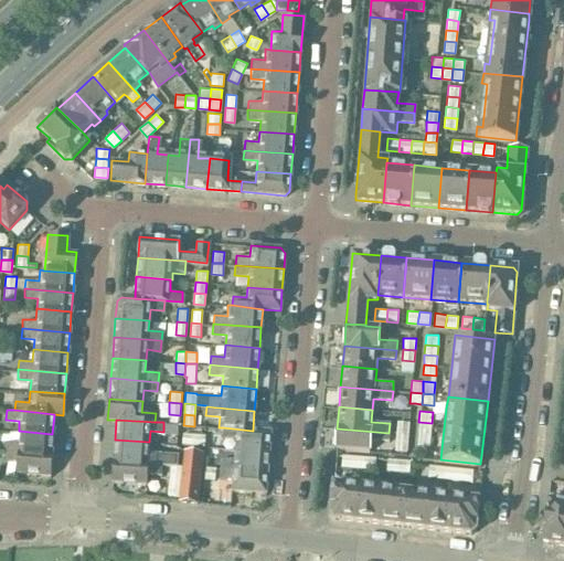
[(410,421),(397,420),(396,431),(408,432),(410,421)]
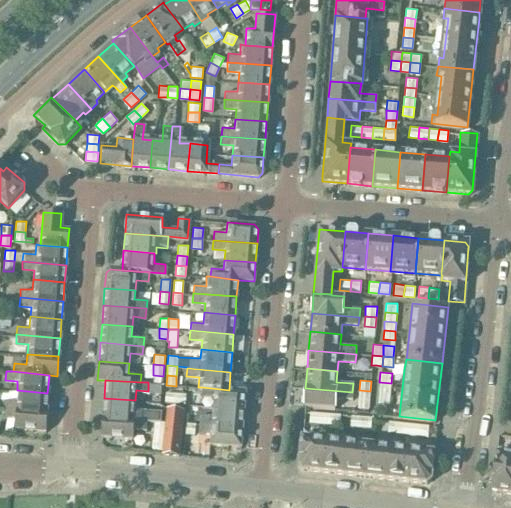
[(379,392),(390,393),(391,383),(379,382),(379,392)]
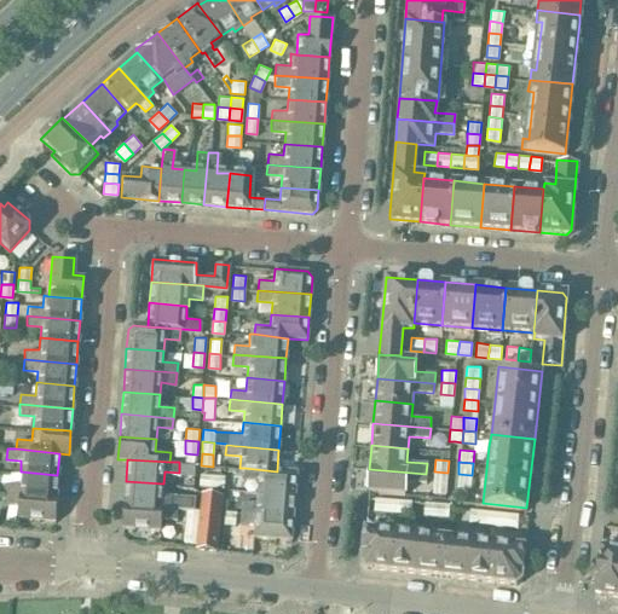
[(296,471),(277,470),(277,471),(244,468),(243,479),(258,480),(258,491),(295,494),(296,471)]
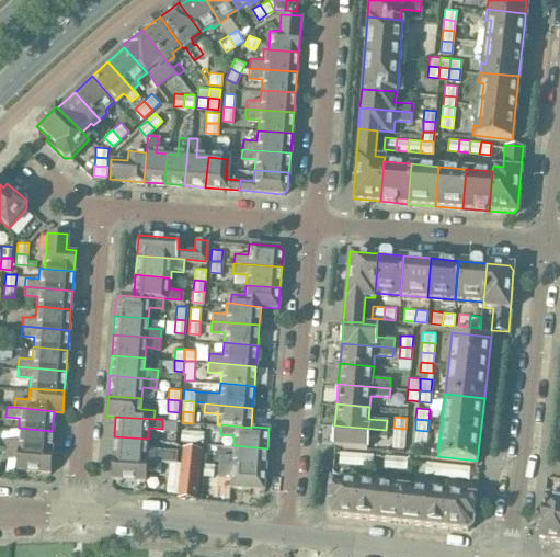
[(334,425),(333,445),(366,447),(367,436),(386,438),(386,430),(334,425)]
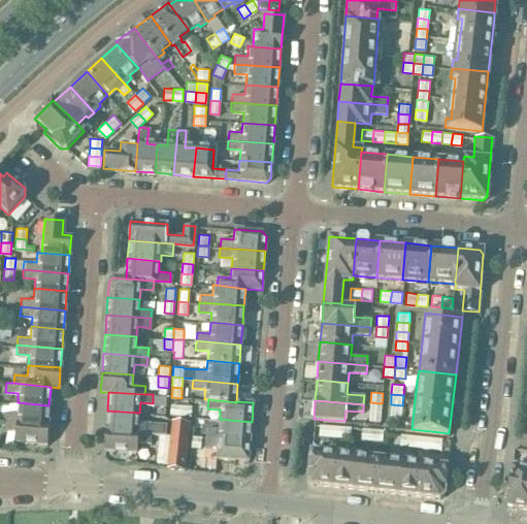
[(47,424),(48,405),(18,402),(17,413),(4,412),(3,421),(47,424)]
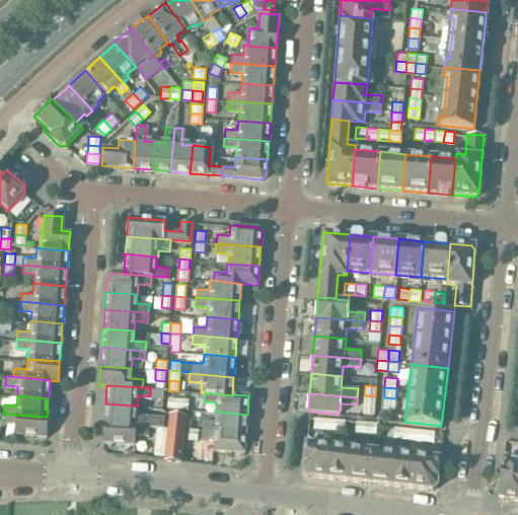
[(167,396),(166,407),(177,408),(178,397),(167,396)]
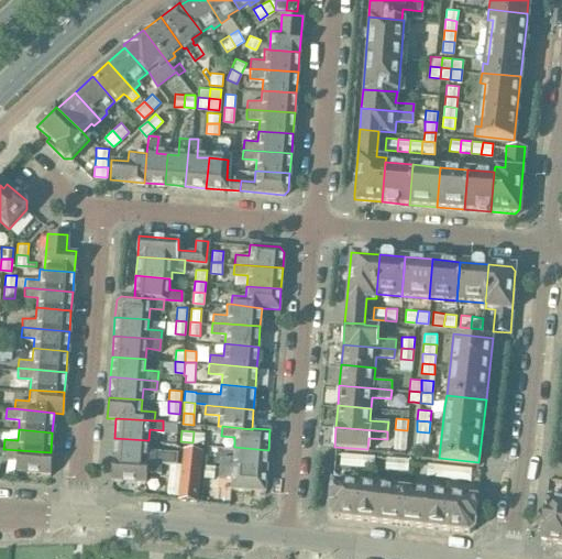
[(204,442),(205,431),(194,431),(193,442),(204,442)]
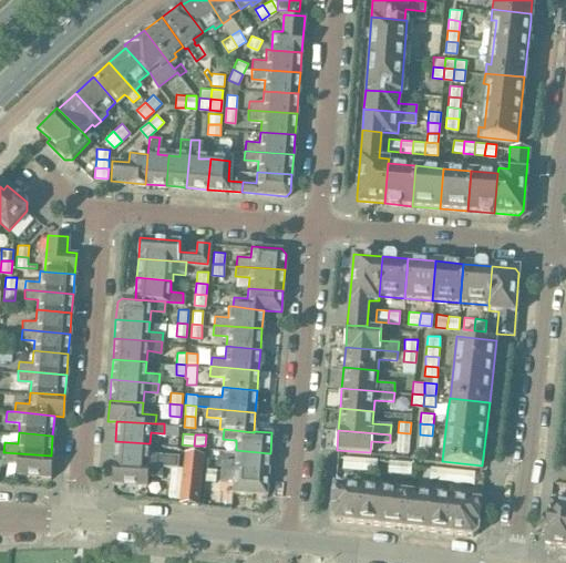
[(419,446),(432,447),(432,436),(420,434),(419,446)]
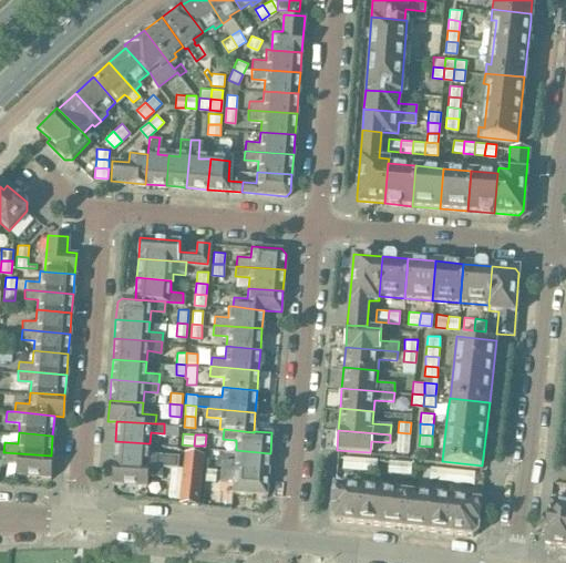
[(115,441),(113,461),(177,466),(178,454),(148,452),(150,443),(115,441)]
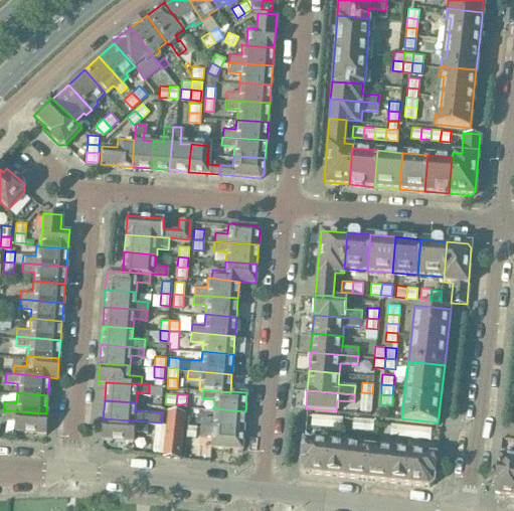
[(243,430),(245,411),(214,408),(213,418),(201,417),(200,427),(243,430)]
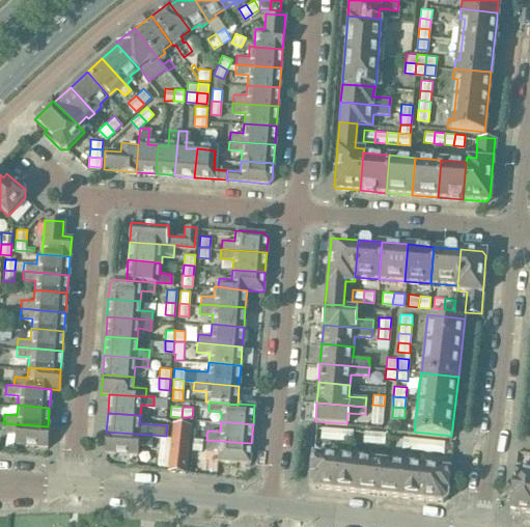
[(168,465),(167,470),(184,471),(189,424),(172,422),(171,437),(170,446),(169,455),(168,465)]
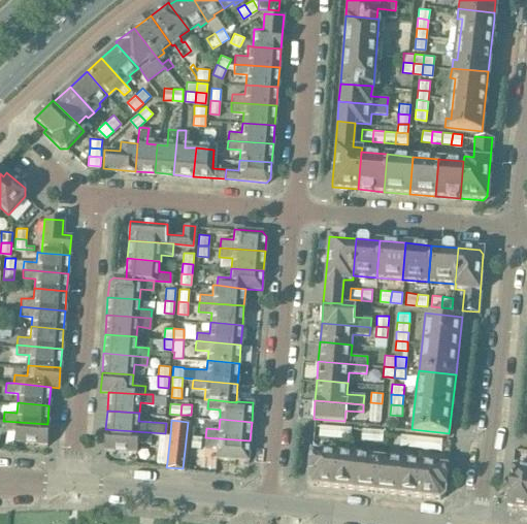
[(45,444),(47,424),(3,421),(2,430),(14,430),(14,441),(45,444)]
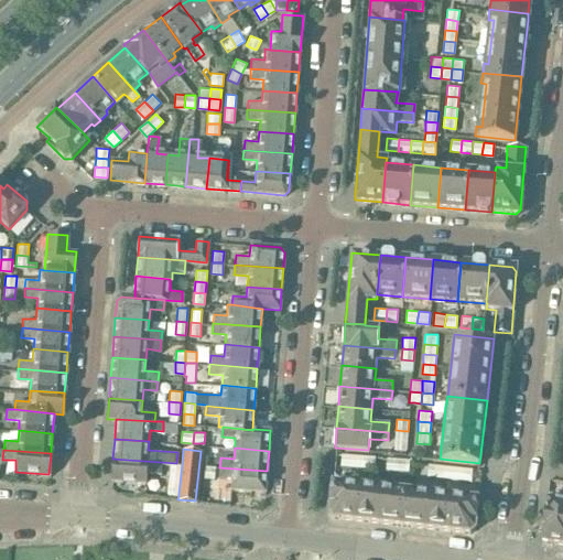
[(342,452),(340,464),(352,465),(353,453),(342,452)]
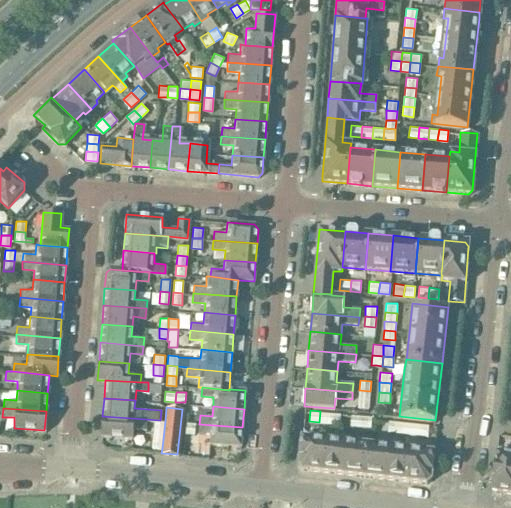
[(320,411),(319,422),(329,423),(330,412),(320,411)]
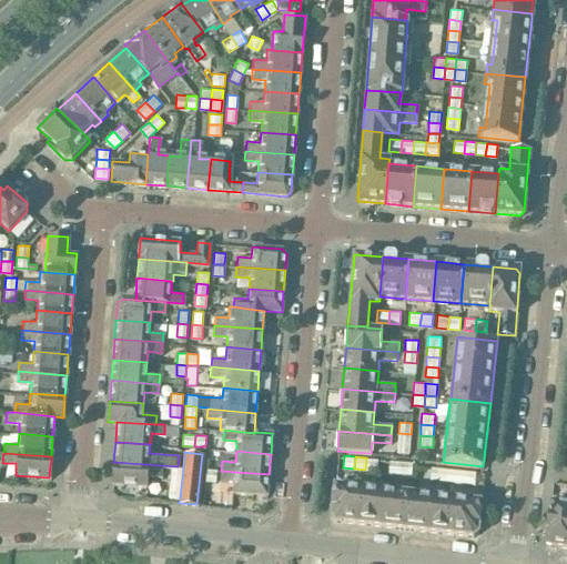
[(376,471),(377,459),(366,457),(365,470),(376,471)]
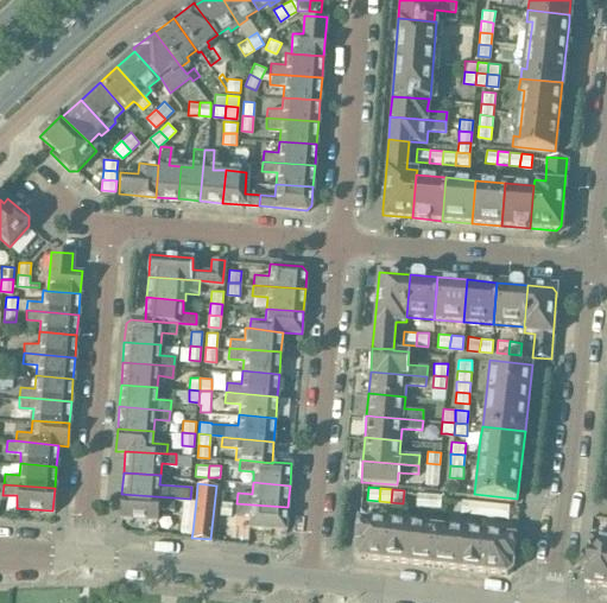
[(417,492),(416,505),(428,506),(429,493),(417,492)]
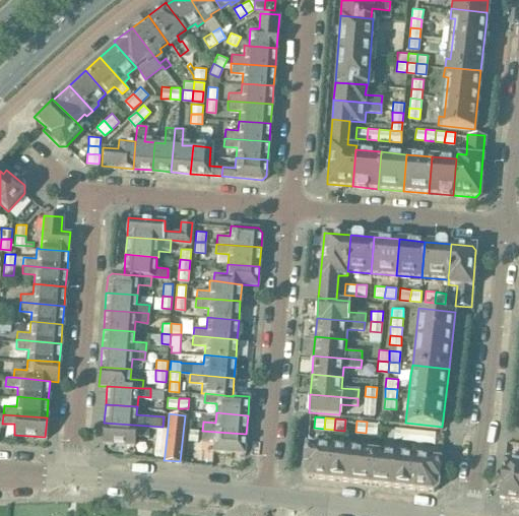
[(377,434),(378,423),(367,422),(366,433),(377,434)]
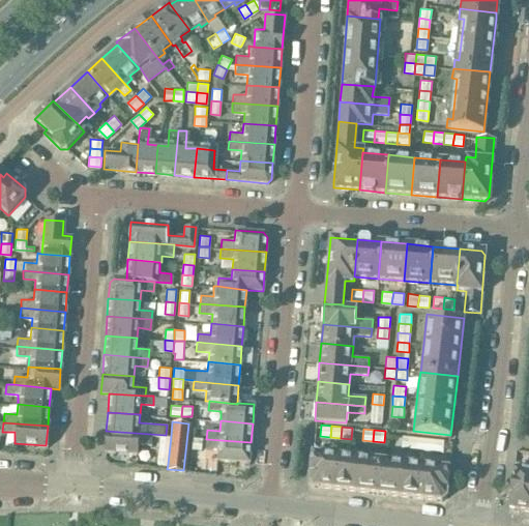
[(106,431),(105,449),(137,453),(138,442),(150,443),(150,435),(159,435),(158,444),(170,445),(171,436),(166,435),(106,431)]
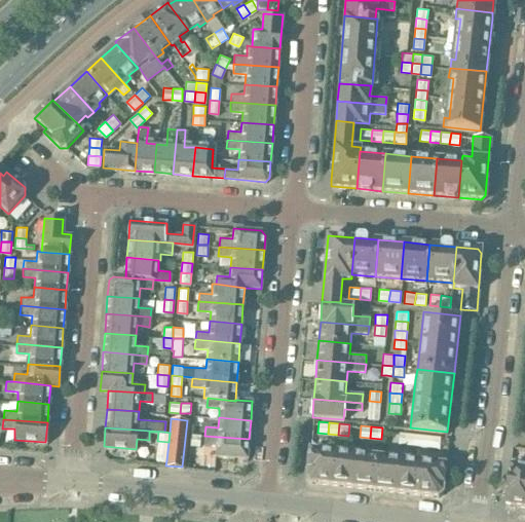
[(400,432),(398,443),(408,444),(410,433),(400,432)]
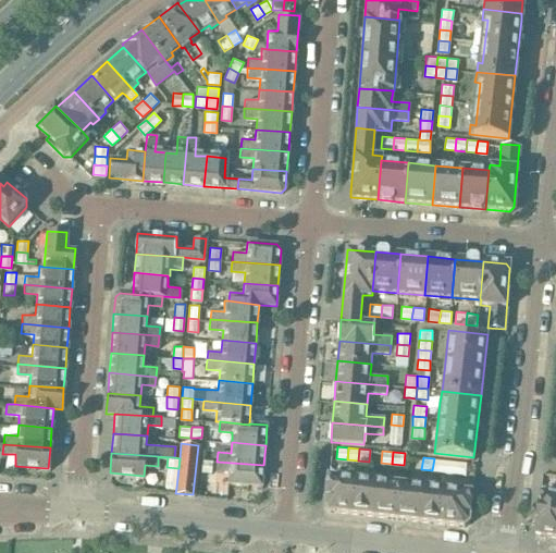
[(444,471),(445,459),(434,458),(432,470),(444,471)]
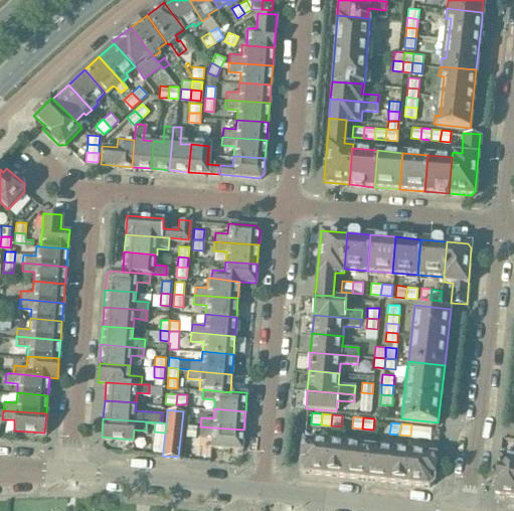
[(187,424),(186,436),(195,436),(196,426),(187,424)]
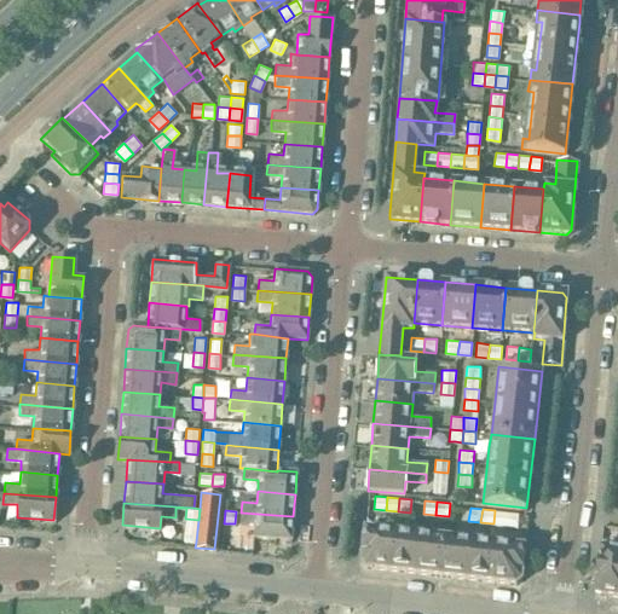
[(495,510),(494,523),(506,525),(507,511),(495,510)]
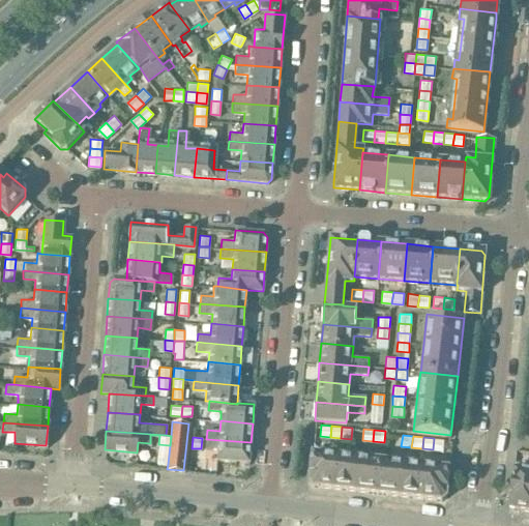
[(443,450),(444,439),(434,438),(433,449),(443,450)]
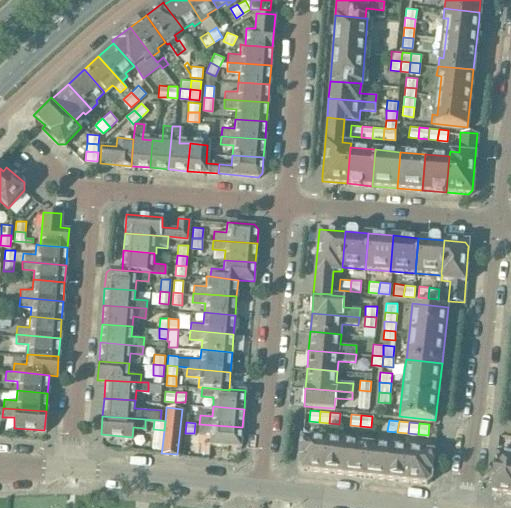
[(241,446),(242,427),(199,424),(198,432),(210,433),(209,443),(241,446)]
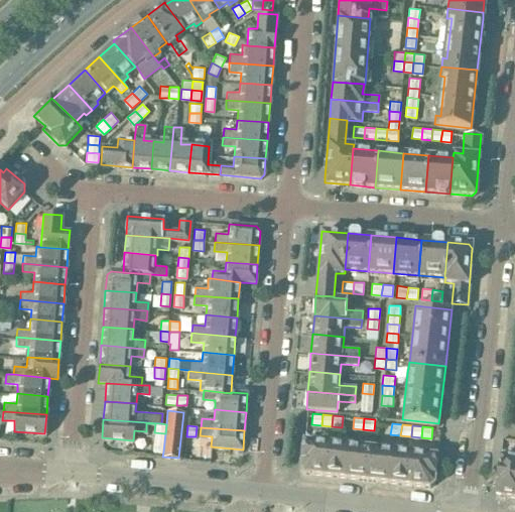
[(154,432),(154,441),(164,442),(165,433),(154,432)]
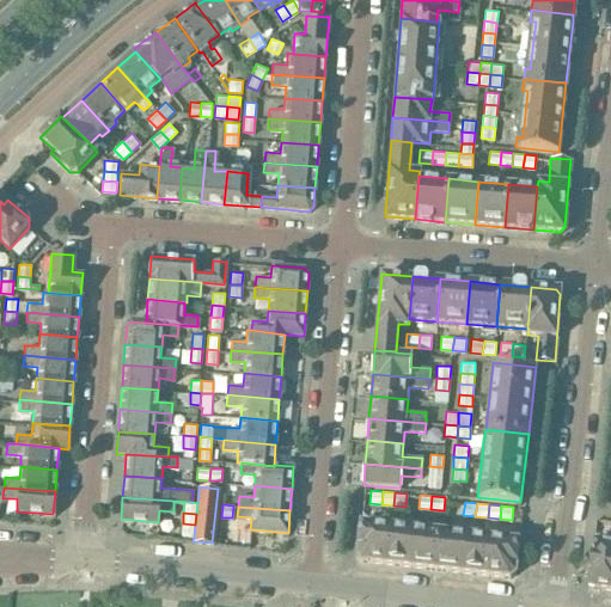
[(439,531),(360,522),(356,555),(361,560),(435,568),(439,531)]
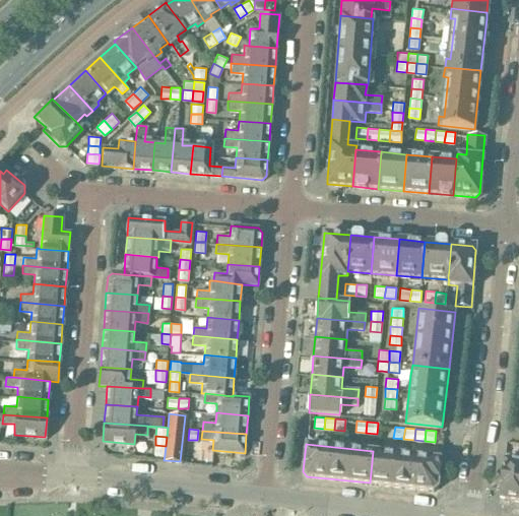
[(155,445),(154,454),(165,455),(166,446),(155,445)]
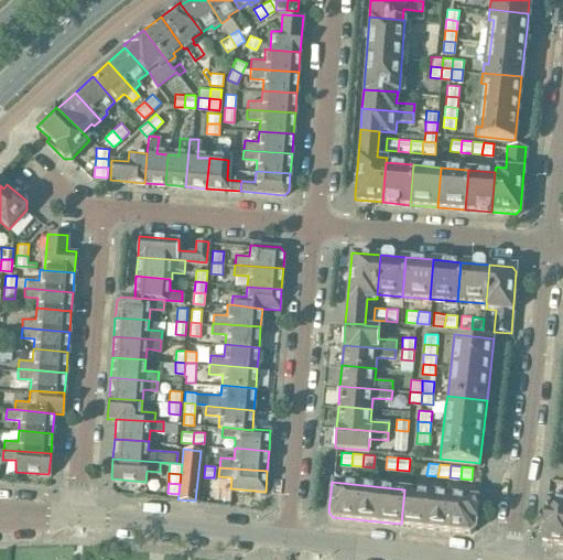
[(474,527),(477,497),(404,490),(401,524),(469,531),(474,527)]
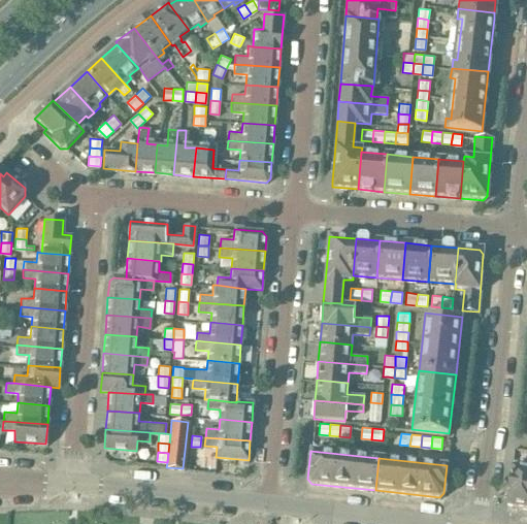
[(526,506),(526,467),(511,466),(506,500),(509,505),(526,506)]
